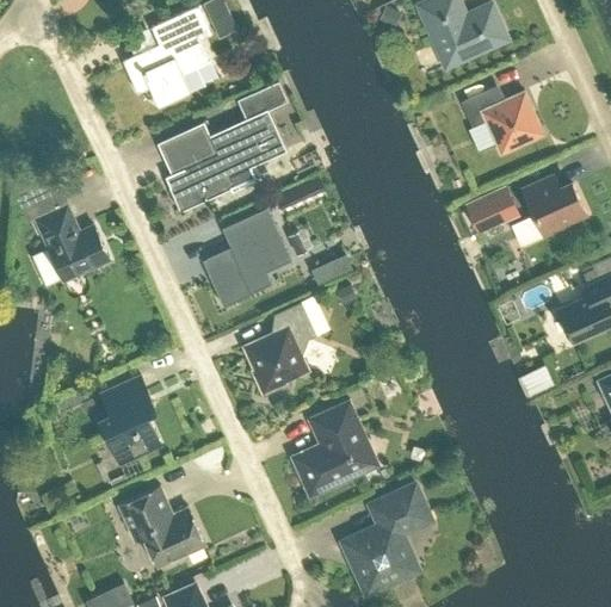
[(457,0),(432,0),(418,7),(445,68),(506,41),(491,6),(464,17),(457,0)]
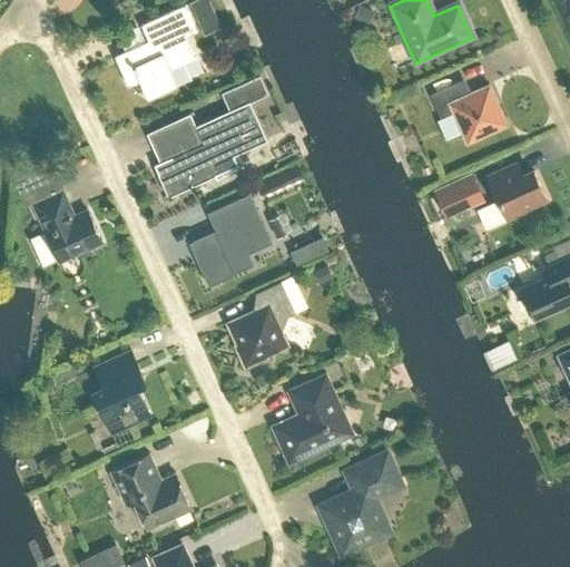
[(115,58),(128,88),(139,84),(147,100),(177,87),(170,70),(196,58),(188,38),(198,33),(186,7),(141,27),(148,42),(115,58)]
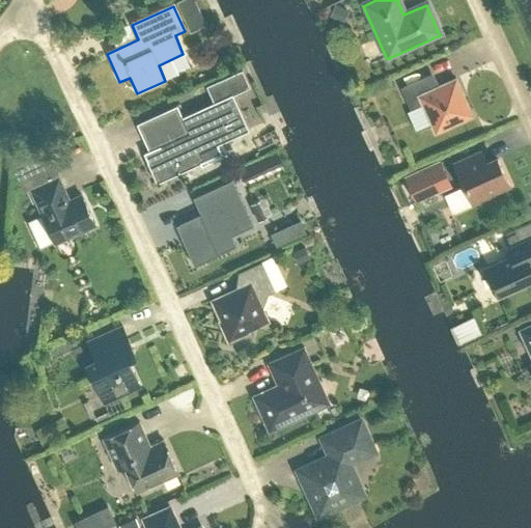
[(335,6),(330,18),(343,24),(348,12),(335,6)]
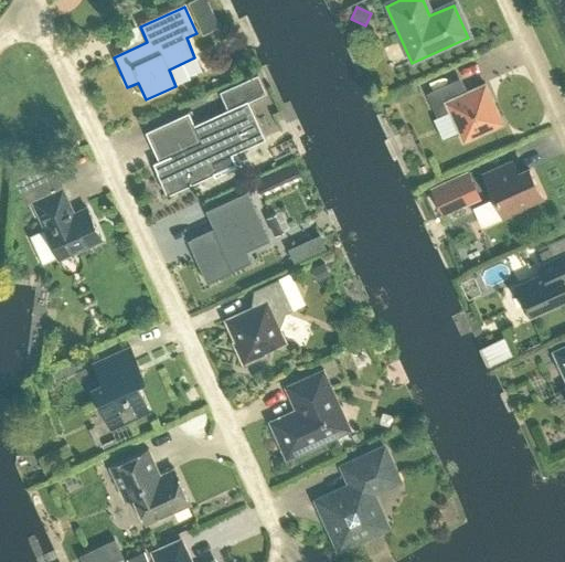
[(235,154),(265,140),(247,103),(266,95),(257,76),(220,93),(227,110),(193,126),(188,114),(145,134),(158,162),(162,161),(167,170),(157,175),(167,197),(213,176),(214,179),(241,167),(235,154)]
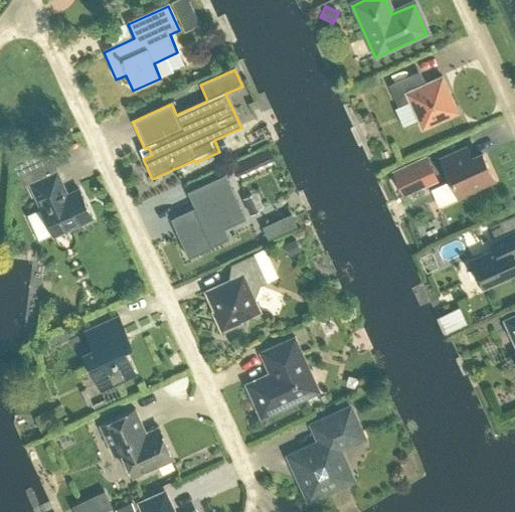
[(416,74),(388,88),(398,109),(409,104),(421,131),(459,115),(442,77),(421,87),(416,74)]
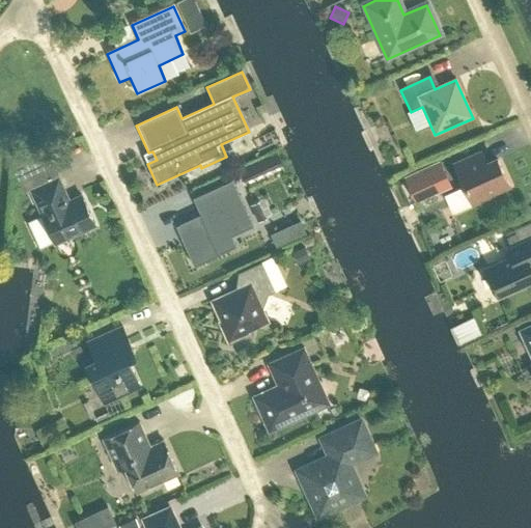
[(481,153),(453,165),(472,207),(490,199),(488,197),(509,188),(497,162),(486,166),(481,153)]
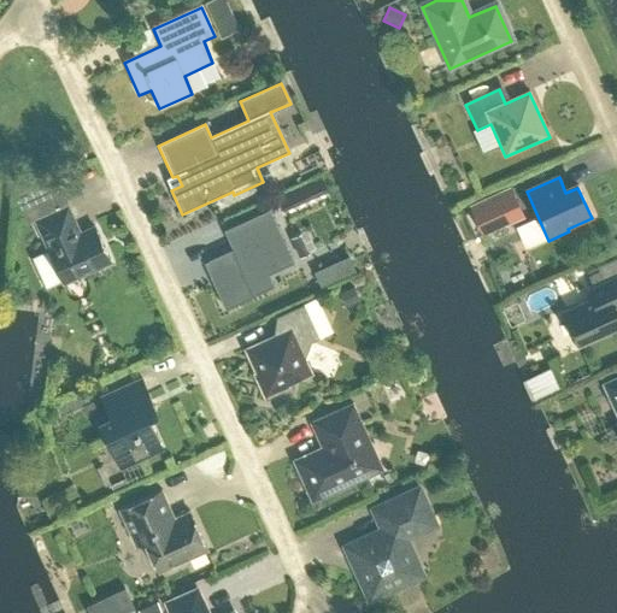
[(319,180),(280,193),(285,208),(324,195),(319,180)]
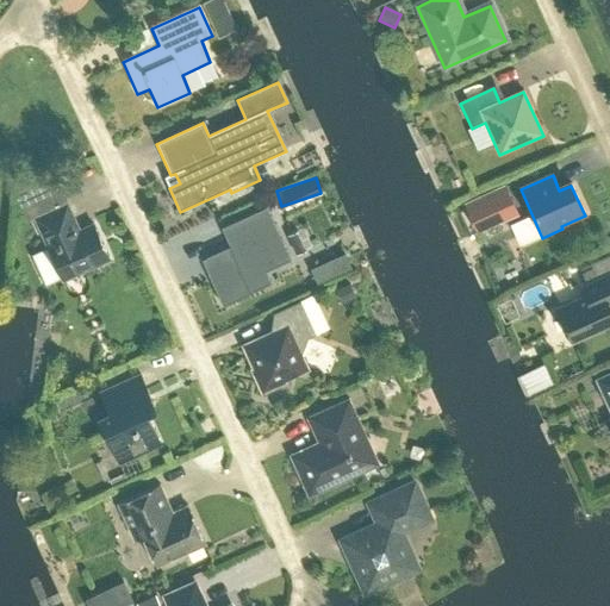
[(505,188),(466,205),(478,233),(517,217),(505,188)]
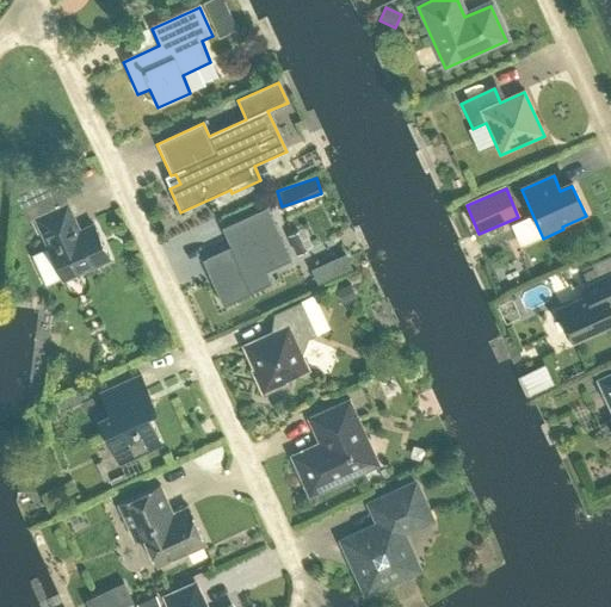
[(37,221),(49,247),(48,248),(62,280),(91,268),(97,268),(105,265),(107,260),(109,260),(94,227),(79,234),(66,208),(37,221)]
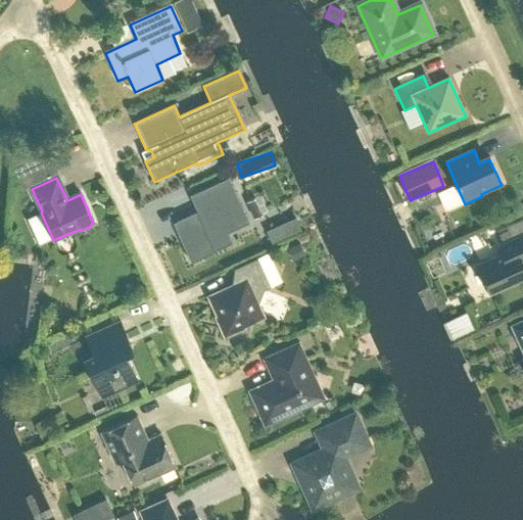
[(183,234),(179,236),(191,264),(216,252),(210,242),(249,224),(229,179),(190,196),(197,213),(177,222),(183,234)]
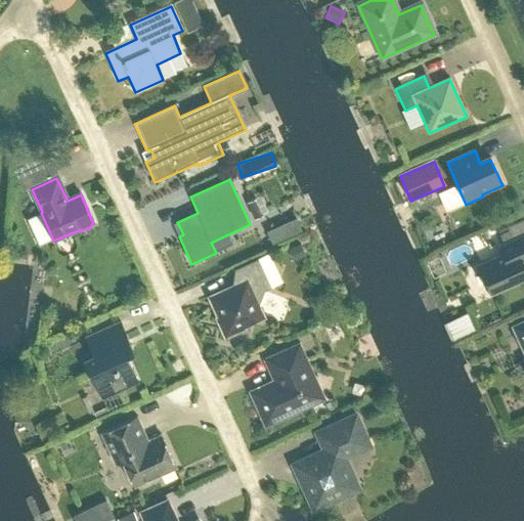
[(499,248),(503,256),(478,267),(491,296),(523,280),(523,264),(523,262),(523,261),(523,220),(515,224),(517,228),(500,236),(505,246),(499,248)]
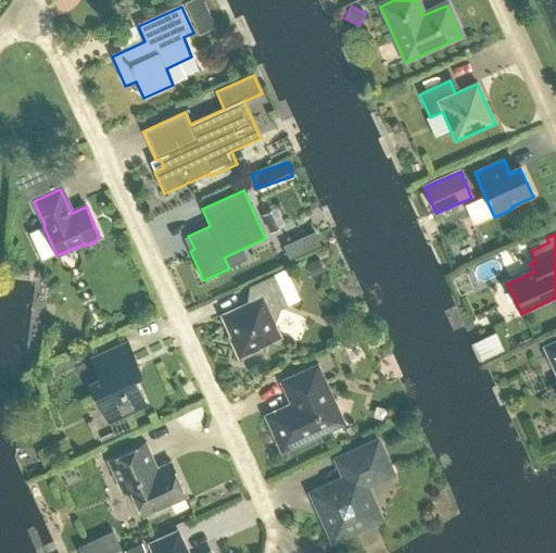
[(231,337),(229,339),(239,360),(260,350),(258,348),(279,338),(275,327),(280,309),(288,305),(274,275),(248,287),(255,301),(219,317),(219,319),(223,317),(231,337)]
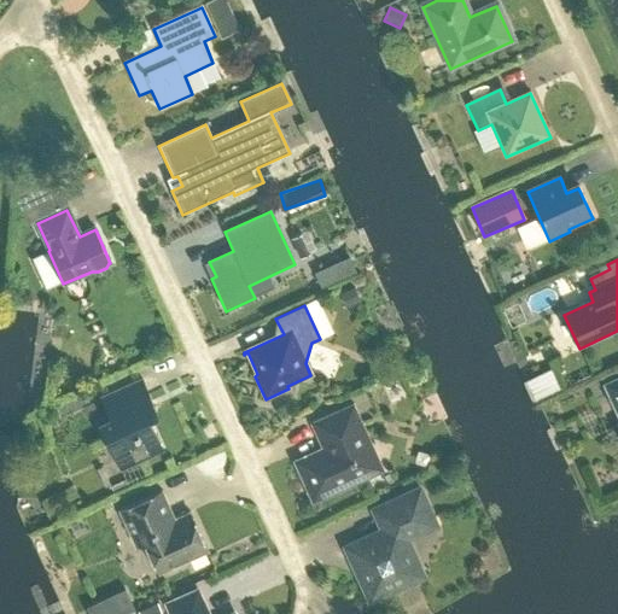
[(617,379),(604,386),(617,416),(617,379)]
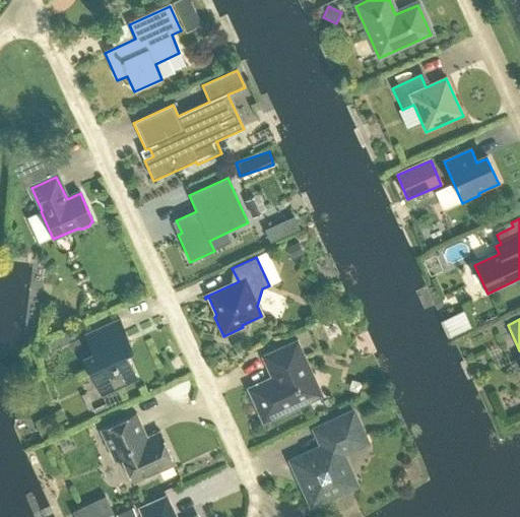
[(86,358),(86,361),(99,388),(112,382),(114,385),(116,387),(119,387),(137,379),(125,352),(127,351),(130,348),(130,343),(120,321),(85,336),(93,353),(88,356),(86,358)]
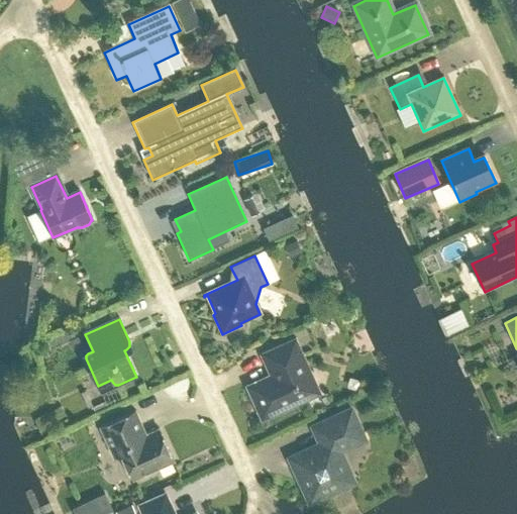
[(295,339),(261,355),(269,372),(271,371),(275,379),(248,390),(247,387),(245,387),(262,421),(320,395),(295,339)]
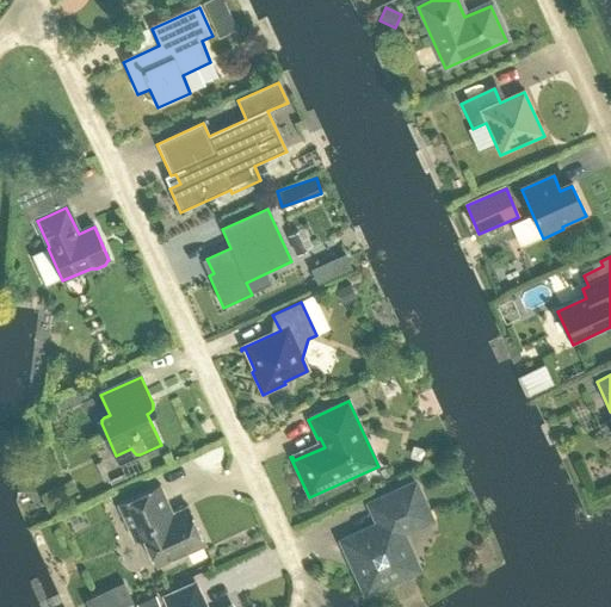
[(160,487),(118,506),(131,536),(141,531),(158,568),(205,546),(187,508),(172,514),(160,487)]
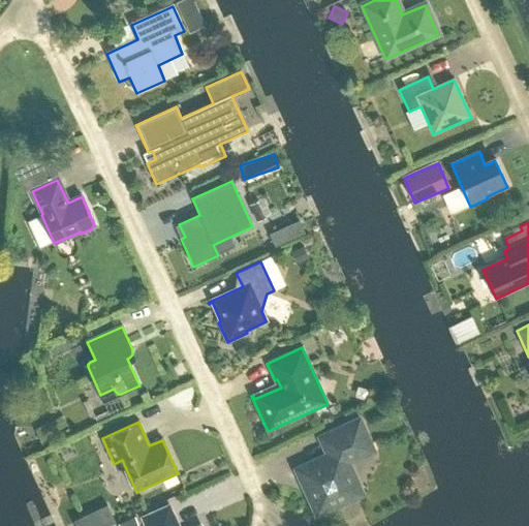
[(312,469),(297,476),(305,494),(308,493),(317,514),(339,503),(341,506),(351,502),(349,499),(361,494),(346,462),(364,455),(350,426),(321,438),(330,456),(310,465),(312,469)]
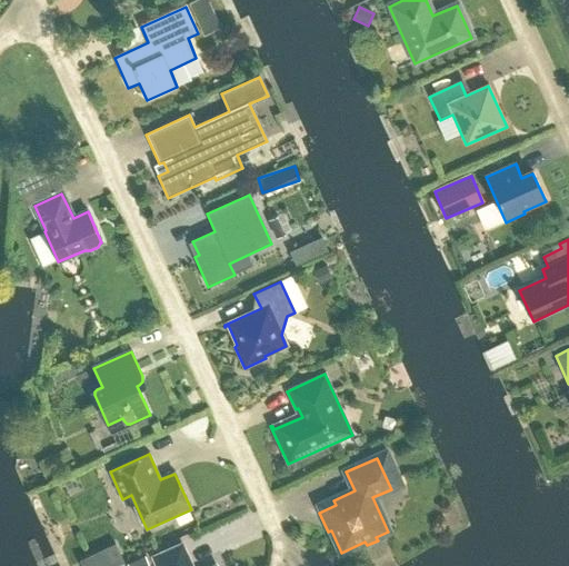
[(77,560),(79,565),(110,565),(121,560),(113,544),(77,560)]
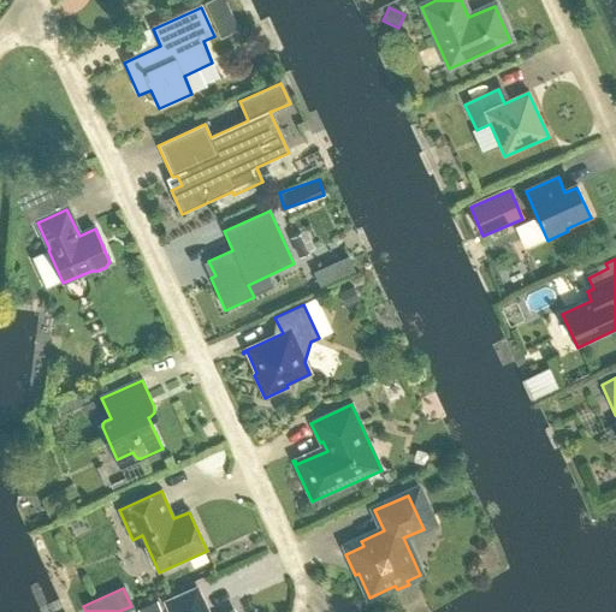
[(205,611),(196,592),(165,606),(167,611),(205,611)]
